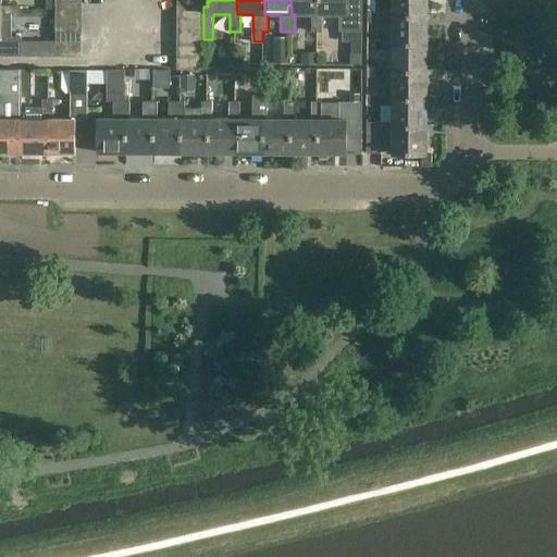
[(323,32),(323,14),(319,14),(318,0),(291,0),(292,14),(295,14),(311,14),(311,32),(323,32)]
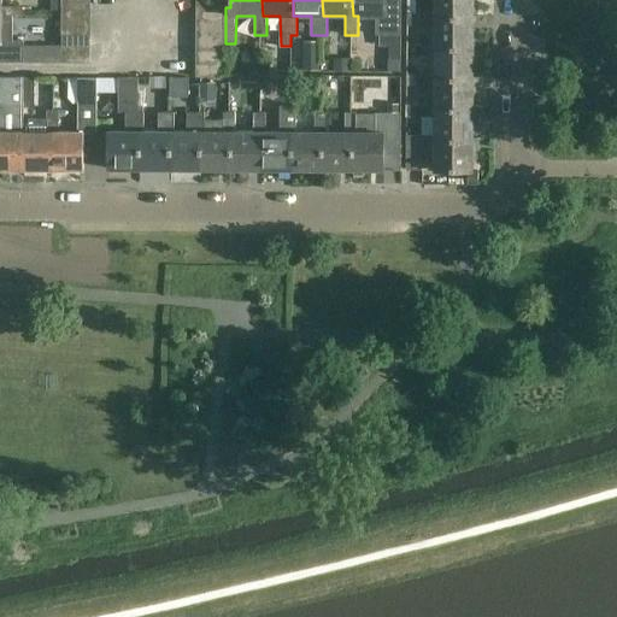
[(352,0),(353,16),(358,16),(376,16),(376,35),(401,35),(401,0),(352,0)]
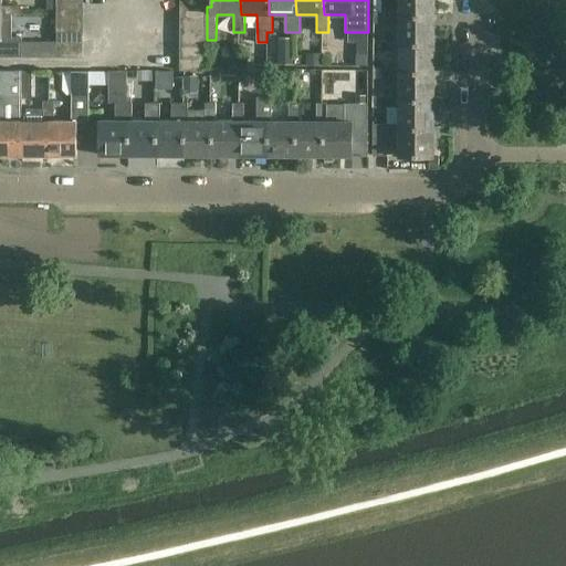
[(399,0),(399,12),(399,16),(436,16),(435,0),(399,0)]
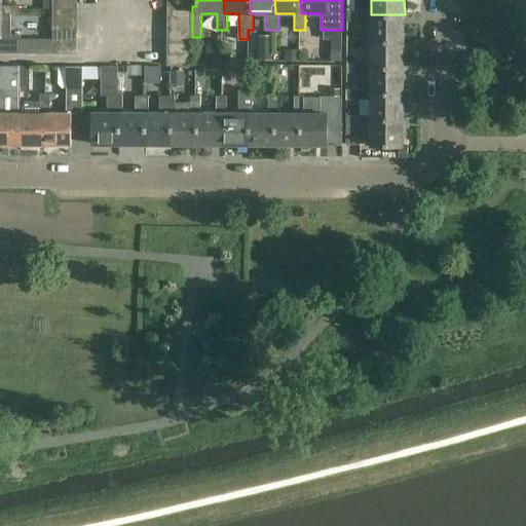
[(19,5),(2,5),(2,9),(0,8),(0,51),(20,52),(20,34),(11,34),(11,13),(19,13),(19,5)]
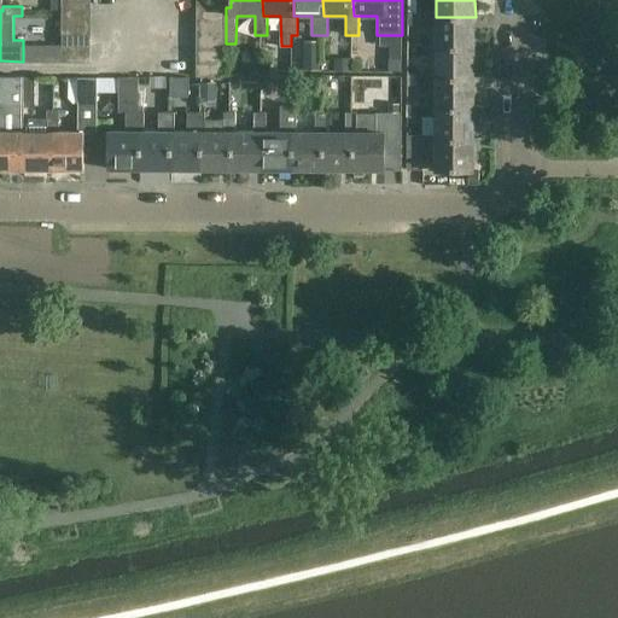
[(62,19),(91,19),(91,6),(62,6),(62,19)]
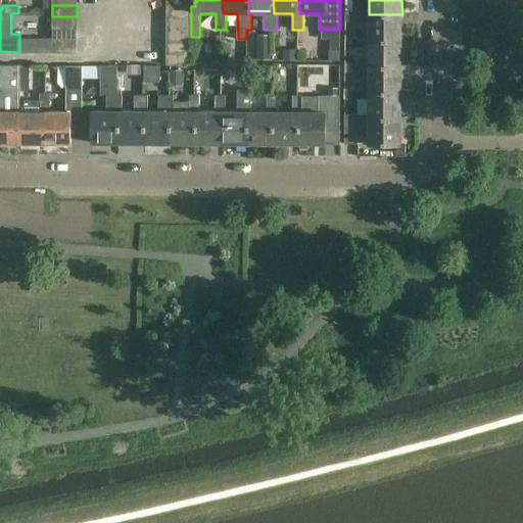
[(167,17),(191,18),(191,6),(167,6),(167,17)]
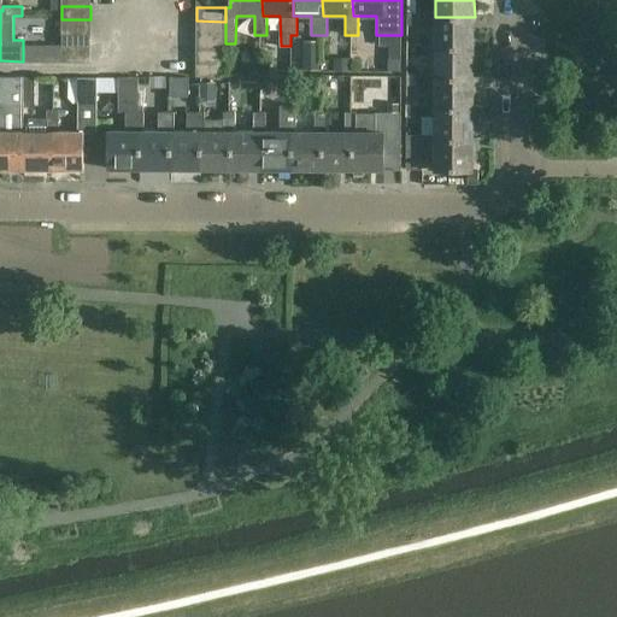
[(475,47),(475,17),(435,17),(435,13),(416,13),(416,25),(435,25),(435,45),(435,47),(475,47)]
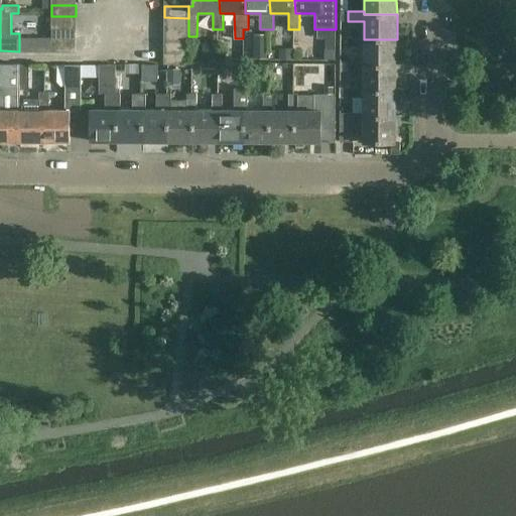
[(51,28),(76,28),(76,16),(51,16),(51,28)]
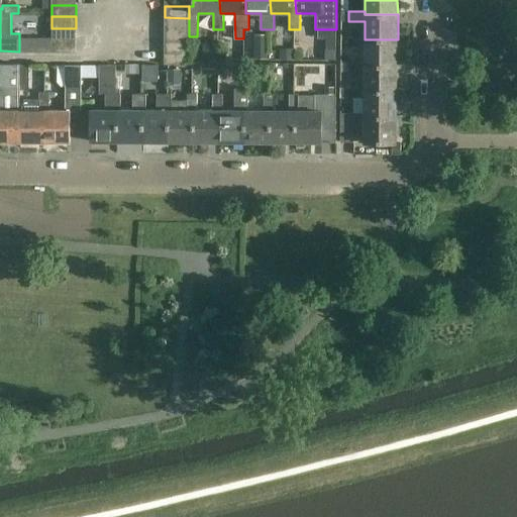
[(164,29),(188,29),(189,18),(165,17),(164,29)]
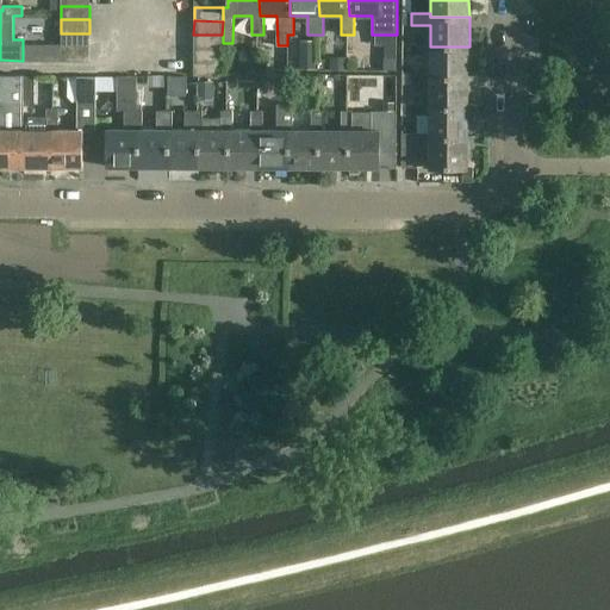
[(60,47),(89,48),(89,33),(61,33),(60,47)]
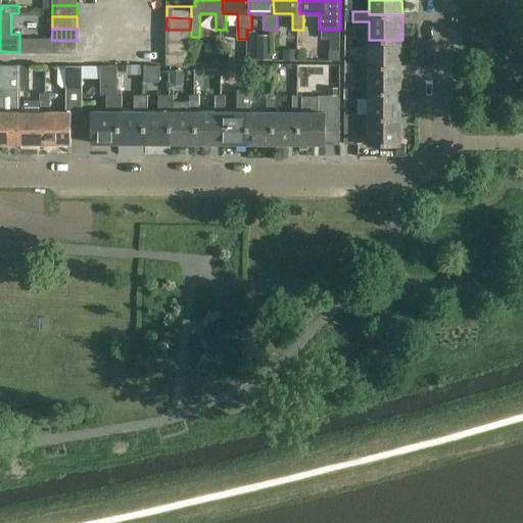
[(190,42),(190,30),(165,30),(165,42),(190,42)]
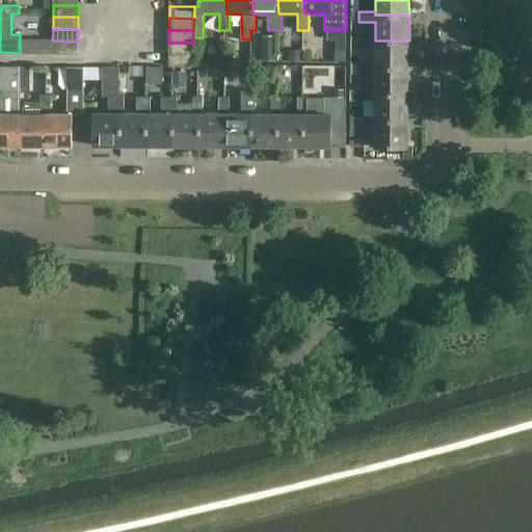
[(408,67),(409,41),(375,41),(375,38),(358,37),(358,48),(375,48),(375,63),(375,67),(408,67)]
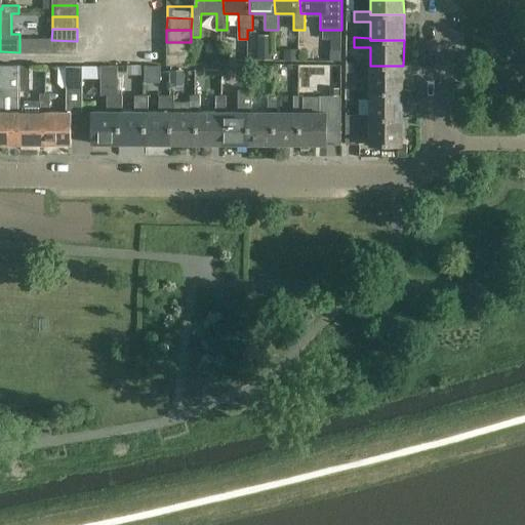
[(51,40),(51,52),(77,53),(77,41),(51,40)]
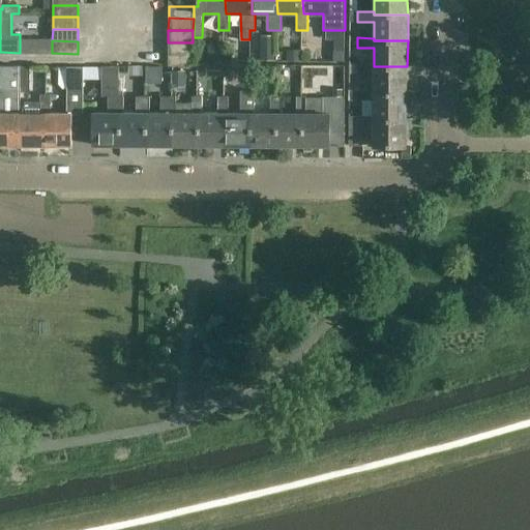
[(168,54),(193,55),(193,42),(168,42),(168,54)]
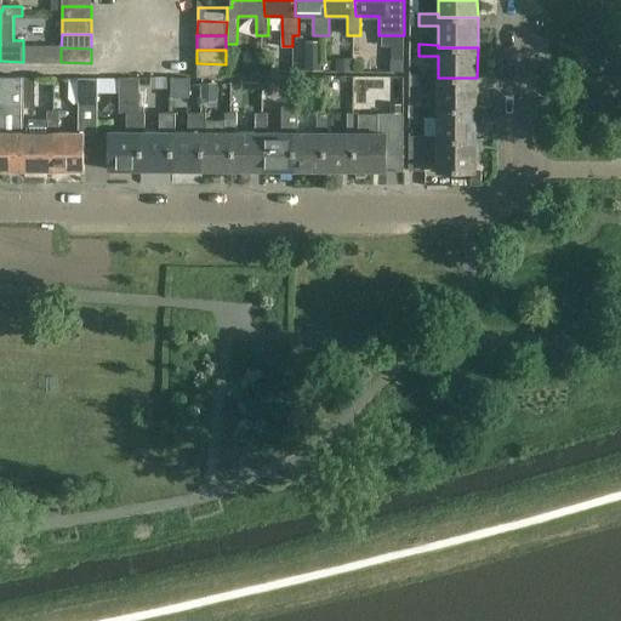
[(260,52),(238,52),(238,72),(260,72),(260,52)]
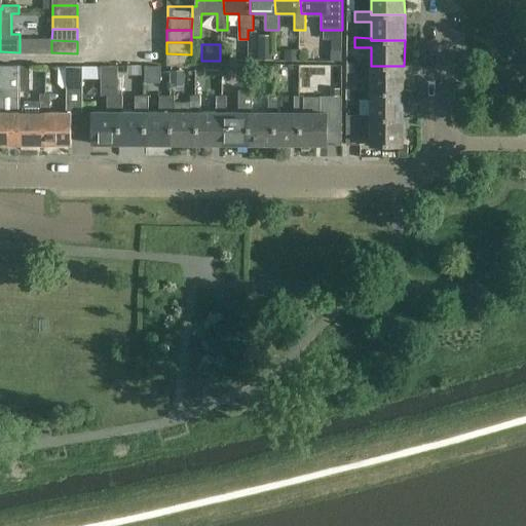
[(166,53),(166,66),(191,67),(191,54),(166,53)]
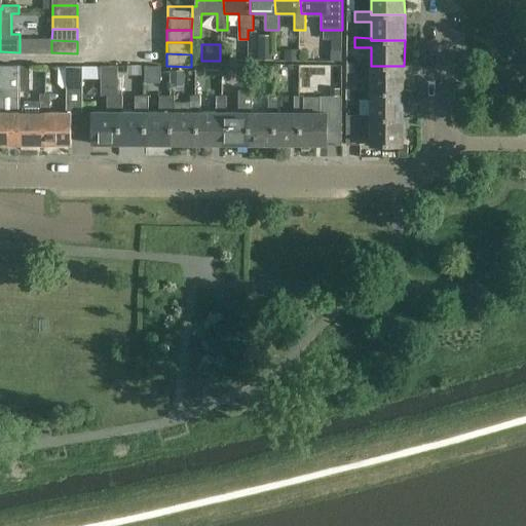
[(221,62),(204,62),(204,74),(221,74),(221,62)]
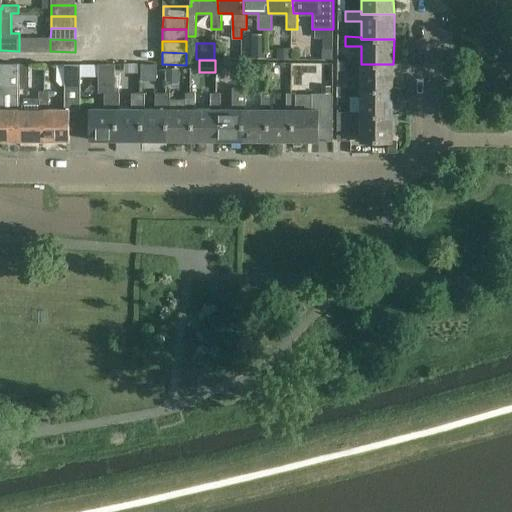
[(361,89),(393,90),(393,64),(361,64),(361,61),(345,61),(345,71),(361,71),(361,87),(361,89)]
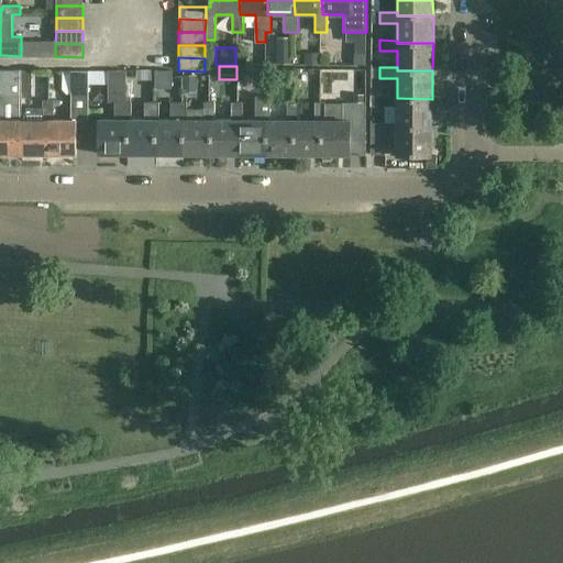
[(0,153),(20,154),(21,120),(21,69),(1,69),(1,95),(0,95),(0,153)]
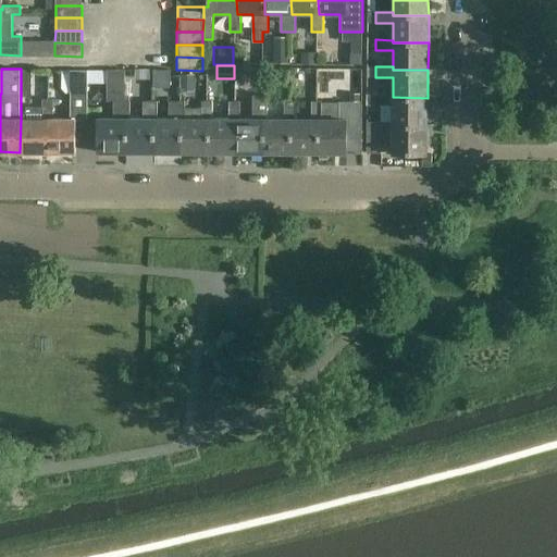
[(70,119),(53,119),(48,119),(48,152),(76,152),(76,120),(87,120),(87,70),(70,70),(70,119)]
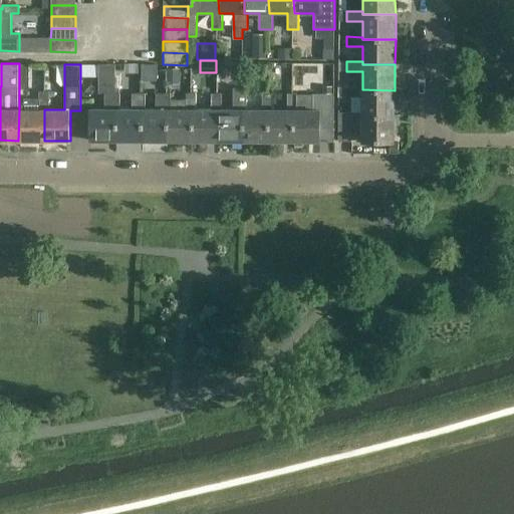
[(117,108),(120,108),(120,92),(114,92),(115,64),(98,64),(98,92),(110,92),(110,108),(90,108),(90,141),(117,141),(117,108)]
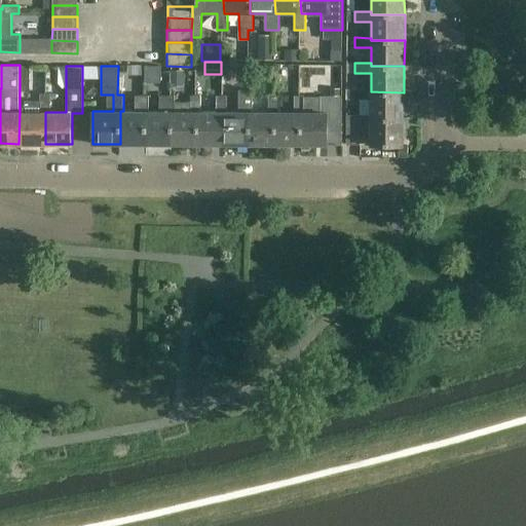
[(404,118),(404,92),(371,91),(371,89),(347,89),(347,99),(371,100),(371,115),(371,118),(404,118)]
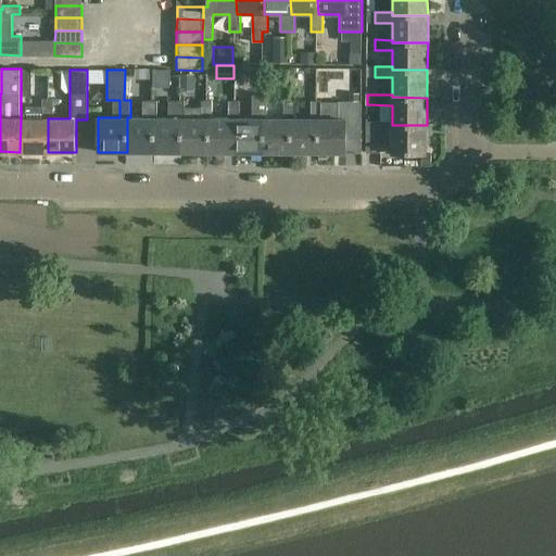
[(20,152),(48,152),(48,118),(53,118),(53,99),(42,99),(42,105),(26,105),(26,118),(21,118),(20,152)]
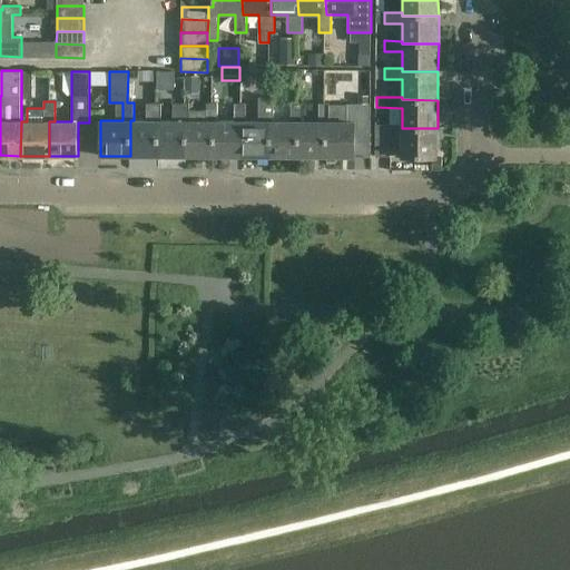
[(150,120),(134,120),(130,120),(130,156),(158,156),(158,120),(161,120),(161,102),(150,102),(150,120)]
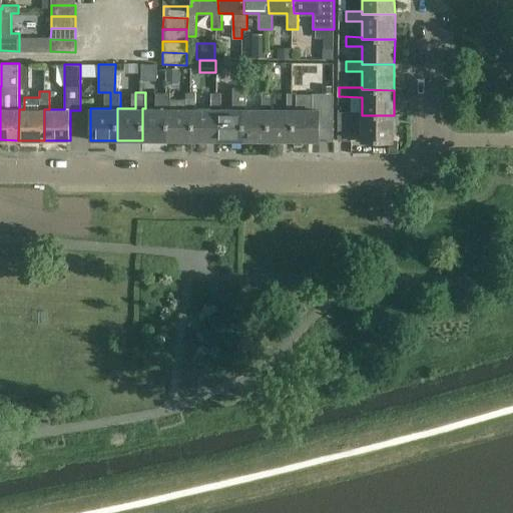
[(160,108),(145,108),(142,108),(142,140),(167,140),(167,109),(171,109),(171,92),(160,92),(160,108)]
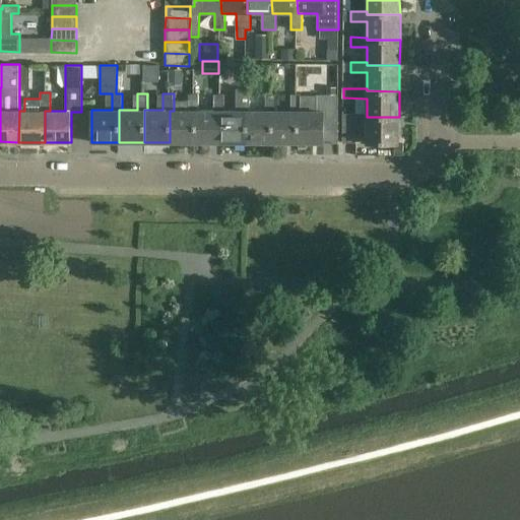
[(188,111),(174,111),(170,111),(170,142),(195,143),(195,111),(198,111),(199,94),(188,93),(188,111)]
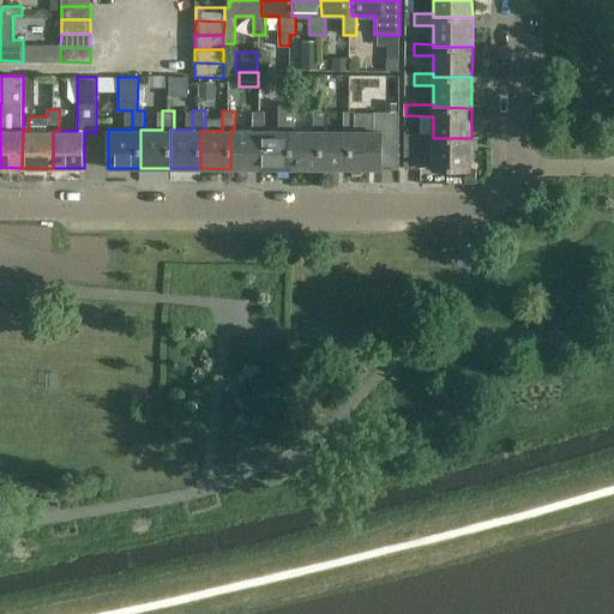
[(253,131),(234,131),(230,131),(230,169),(260,169),(262,131),(265,131),(265,112),(253,112),(253,131)]
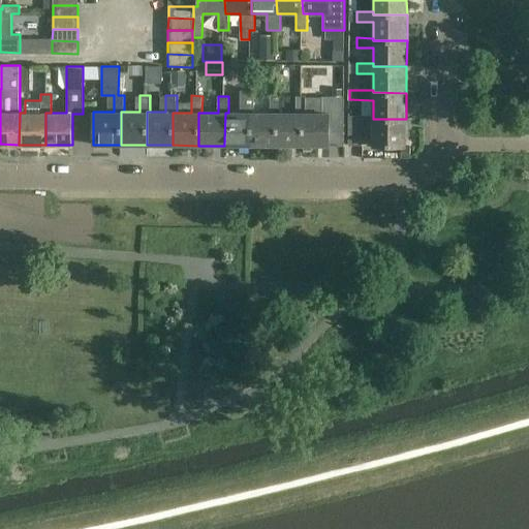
[(244,113),(228,113),(225,113),(224,146),(250,146),(251,113),(254,113),(254,96),(244,96),(244,113)]
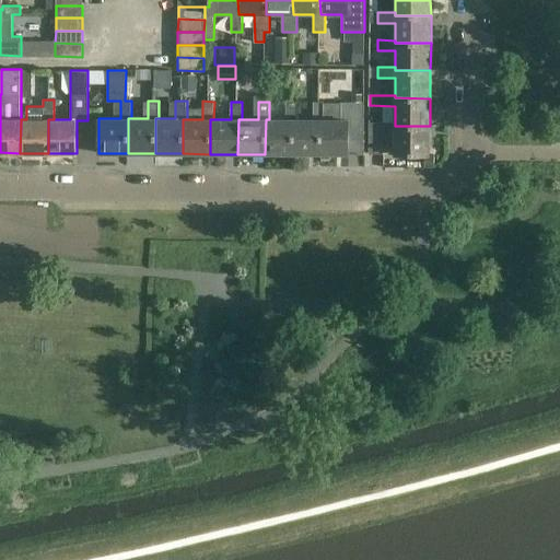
[(286,119),(269,119),(266,119),(265,154),(292,154),(292,119),(296,119),(296,102),(286,102),(286,119)]
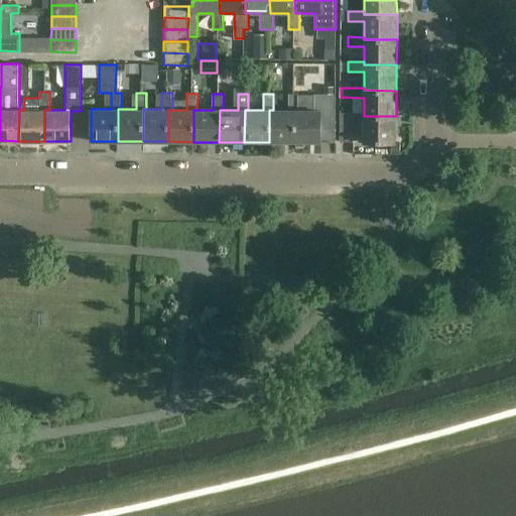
[(288,110),(273,110),(269,110),(269,142),(295,142),(295,110),(298,110),(298,95),(298,94),(288,94),(288,110)]
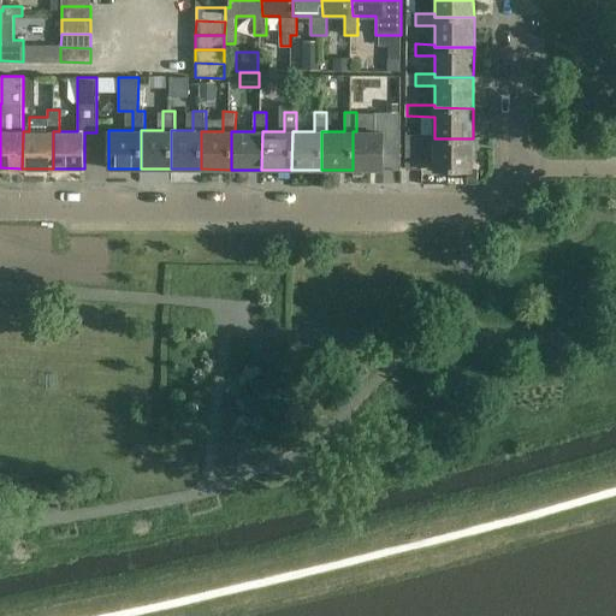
[(375,113),(356,113),(356,131),(353,131),(353,170),(384,170),(384,142),(401,142),(401,113),(375,112),(375,113)]
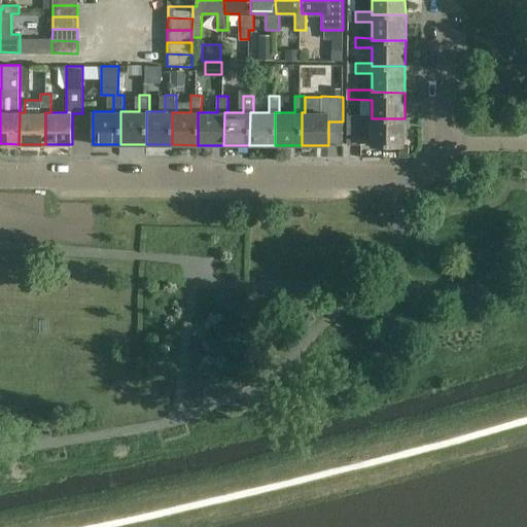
[(372,118),(372,115),(348,114),(347,144),(360,144),(361,125),(372,125),(372,145),(405,145),(405,118),(372,118)]
